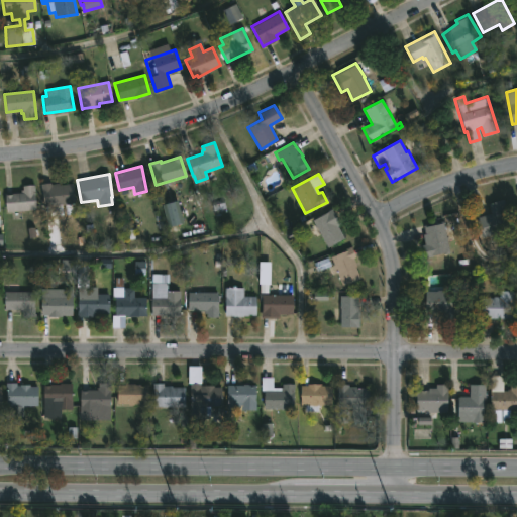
[(49,183),(50,184),(58,183),(58,185),(71,183),(74,203),(62,205),(62,211),(50,213),(49,206),(43,207),(40,184),(49,183)]
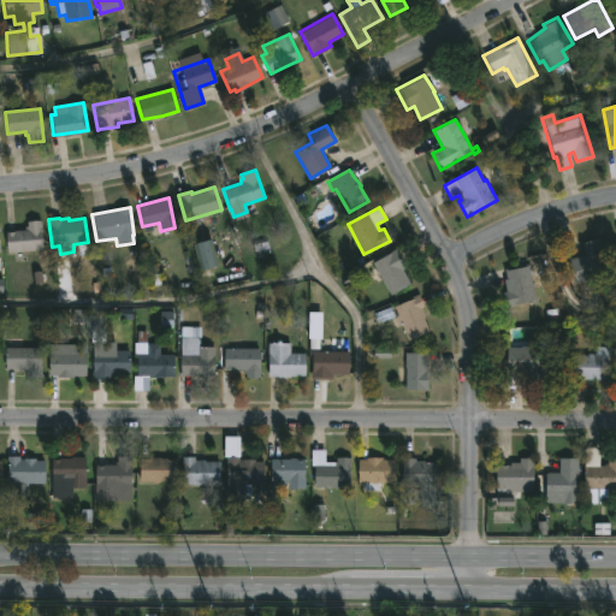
[(15,253),(6,253),(5,231),(23,230),(23,226),(27,226),(25,221),(40,220),(42,250),(15,253)]
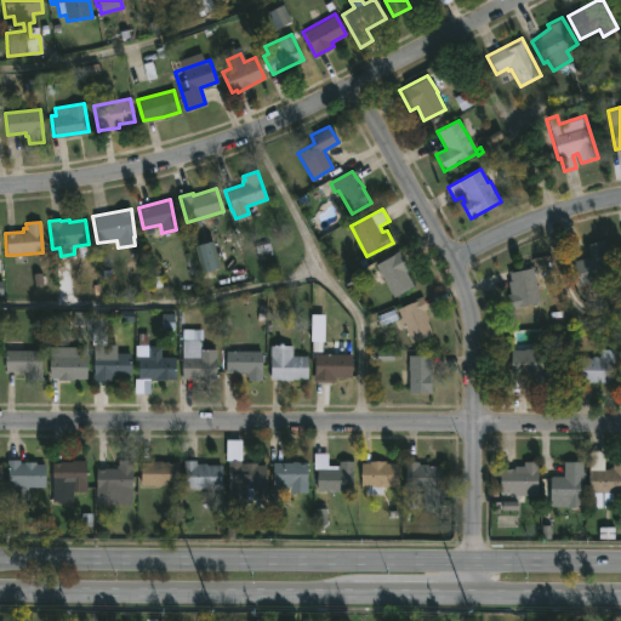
[(585,284),(579,286),(570,262),(588,257),(586,245),(604,240),(615,275),(585,284)]
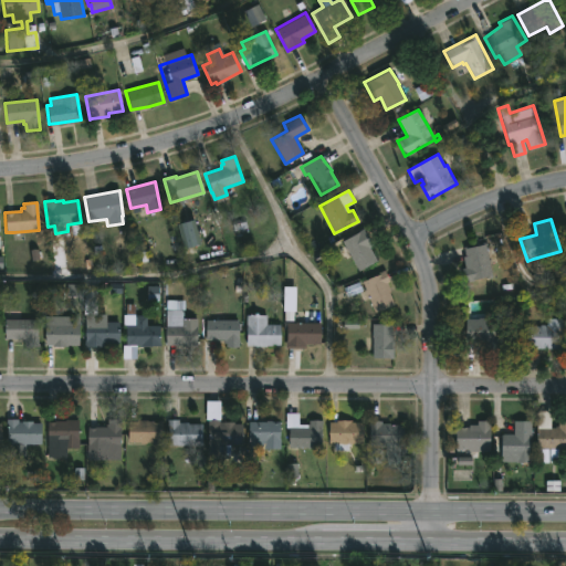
[(199,244),(182,249),(176,224),(192,220),(199,244)]
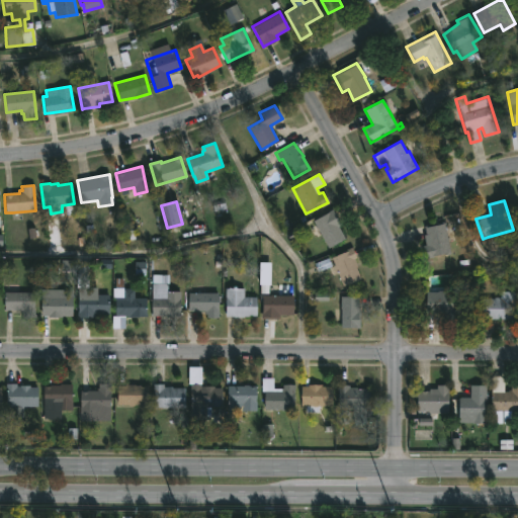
[(344,239),(328,247),(313,220),(332,209),(340,225),(337,227),(344,239)]
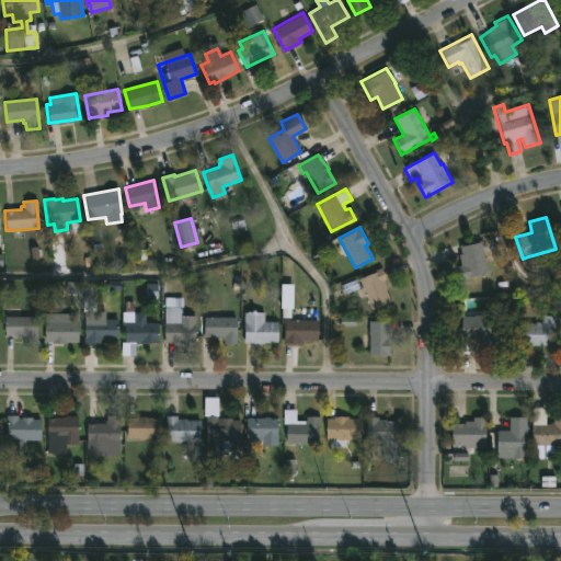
[(488,274),(459,279),(457,266),(461,265),(458,254),(461,254),(459,245),(480,240),(488,274)]
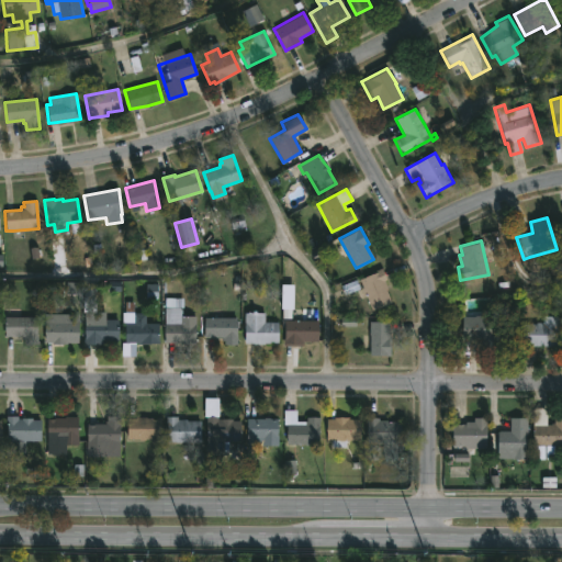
[(391,302),(372,311),(358,279),(381,268),(386,280),(383,281),(388,289),(385,290),(391,302)]
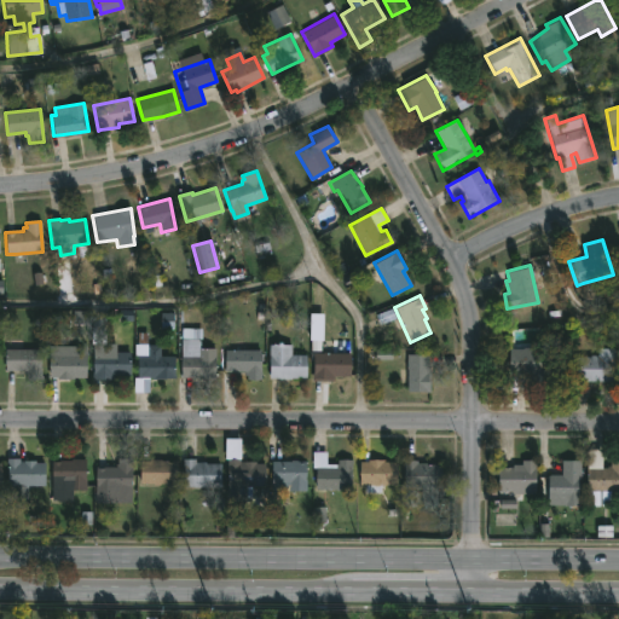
[(148,333),(146,346),(160,346),(160,356),(174,357),(174,380),(148,379),(148,393),(133,393),(134,377),(138,377),(138,357),(134,357),(134,345),(137,345),(137,333),(148,333)]
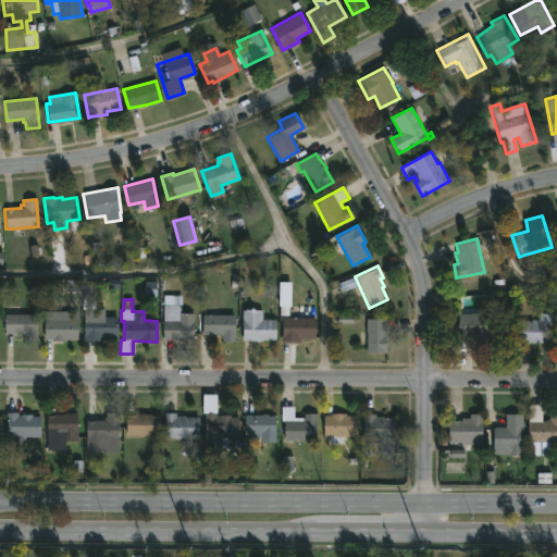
[(180,305),(180,313),(193,313),(193,341),(162,341),(163,305),(180,305)]
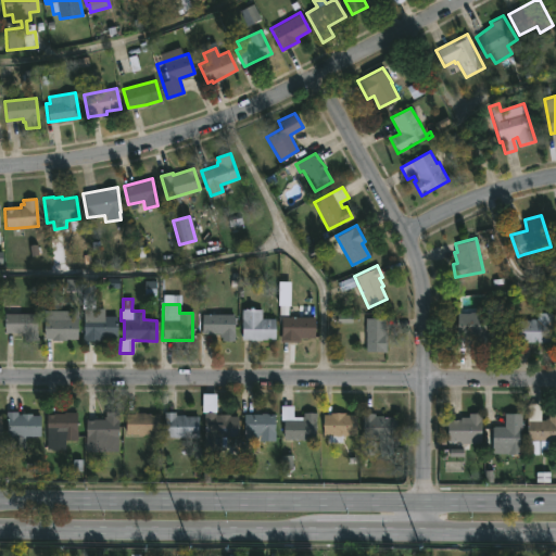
[(20,305),(20,314),(36,314),(36,341),(23,341),(23,333),(3,332),(4,305),(20,305)]
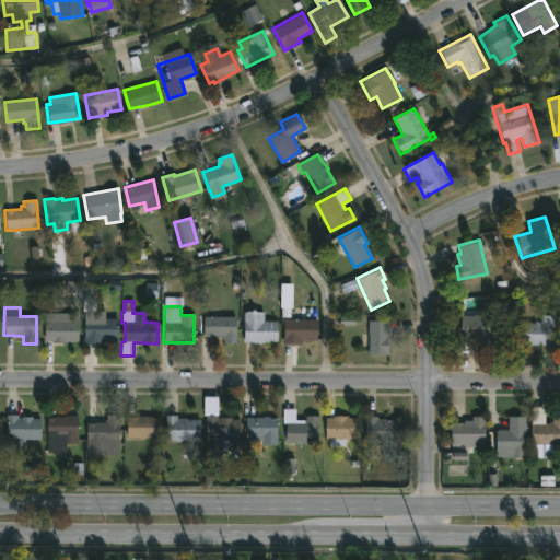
[(255,311),(264,312),(264,321),(276,322),(276,342),(243,341),(243,312),(255,311)]
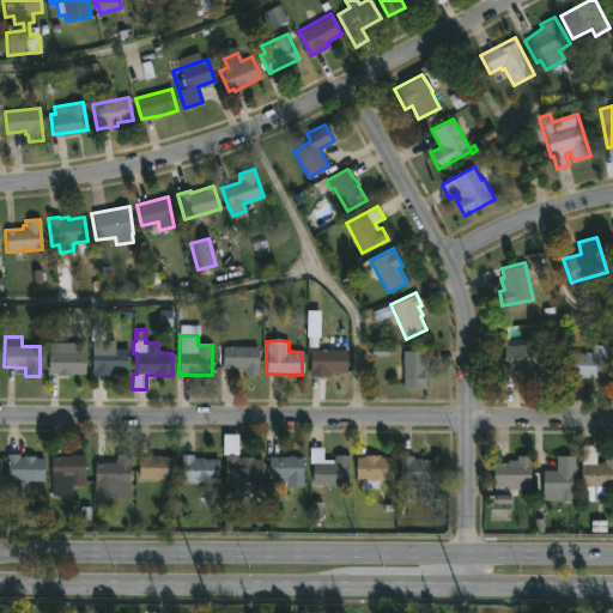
[(71,374),(71,376),(56,376),(56,374),(48,374),(49,343),(74,344),(74,351),(84,352),(84,374),(71,374)]
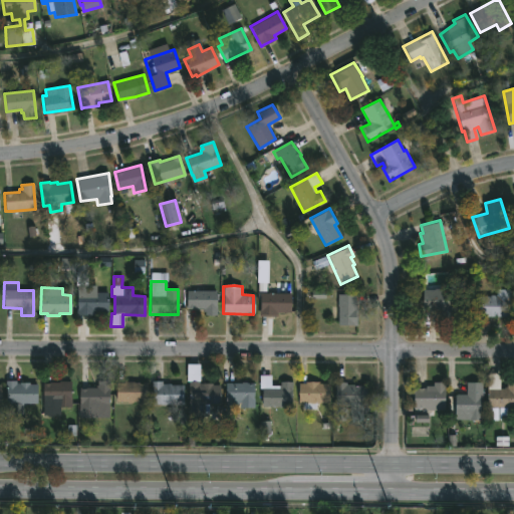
[(456,289),(464,290),(464,310),(455,310),(455,317),(441,317),(441,311),(423,311),(423,290),(456,289)]
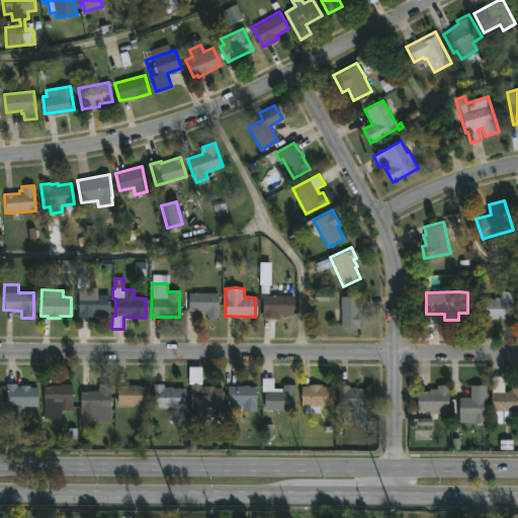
[(485,320),(482,320),(482,298),(500,297),(500,291),(513,291),(513,320),(485,320)]
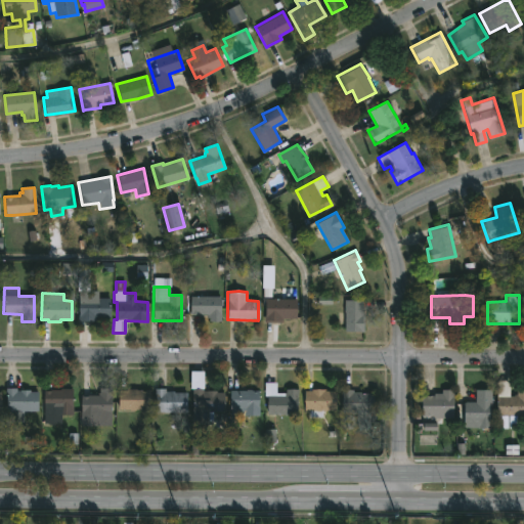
[(92,297),(110,299),(108,317),(95,317),(95,321),(77,321),(78,298),(92,297)]
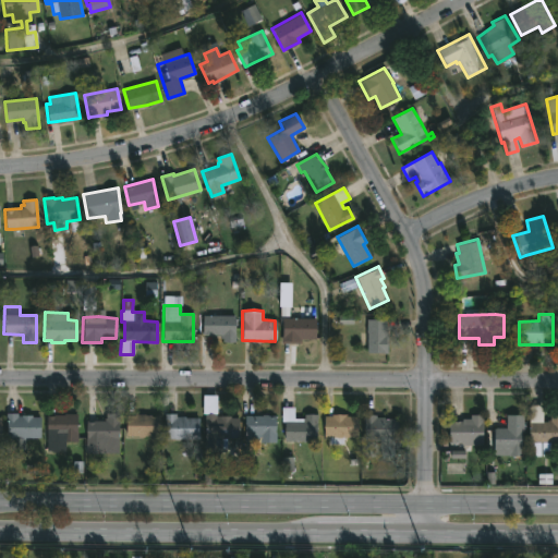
[(234,316),(234,343),(222,343),(222,338),(219,338),(219,335),(203,335),(203,316),(234,316)]
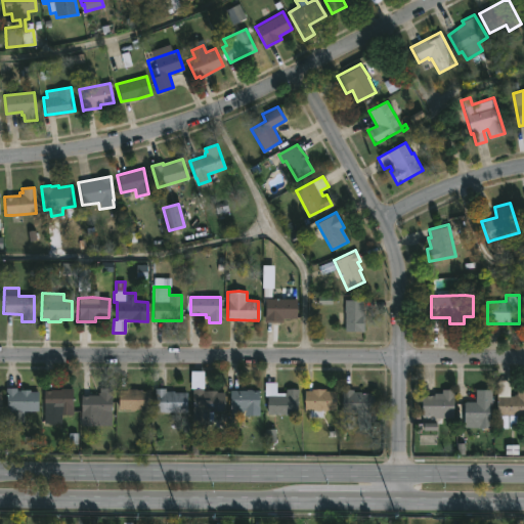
[(278,298),(278,299),(296,299),(296,318),(282,318),(282,322),(264,322),(264,299),(278,298)]
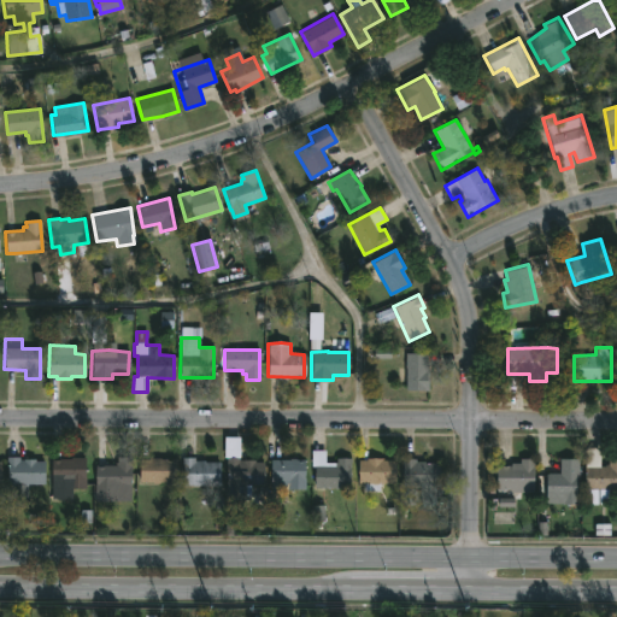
[(428,391),(406,391),(406,353),(428,353),(428,391)]
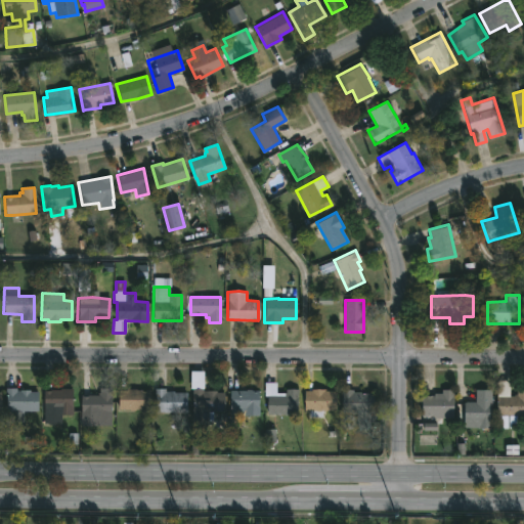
[(223,393),(223,412),(212,412),(212,422),(191,421),(192,390),(189,390),(189,372),(203,372),(203,391),(223,393)]
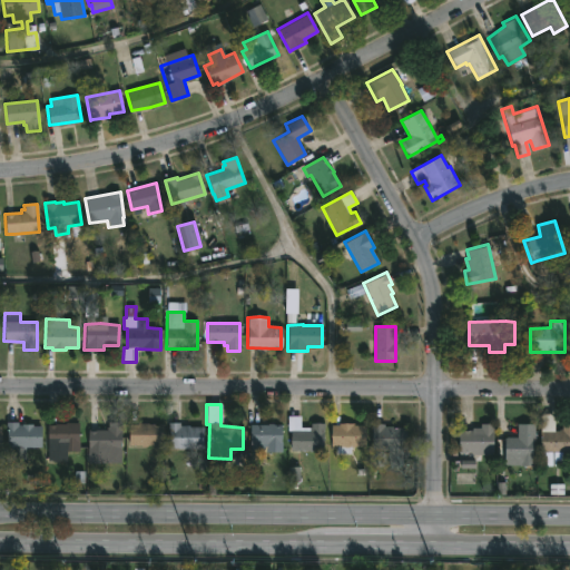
[(554,414),(554,432),(562,430),(562,424),(569,424),(569,455),(562,455),(562,467),(541,467),(540,414),(554,414)]
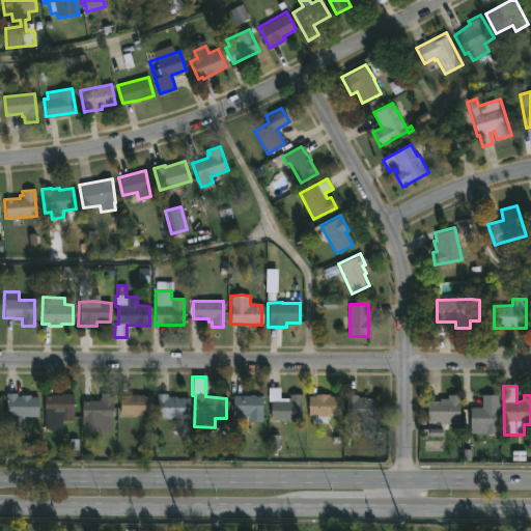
[(280,388),(280,398),(289,398),(289,394),(302,394),(301,402),(300,402),(300,420),(271,420),(271,401),(268,401),(268,388),(280,388)]
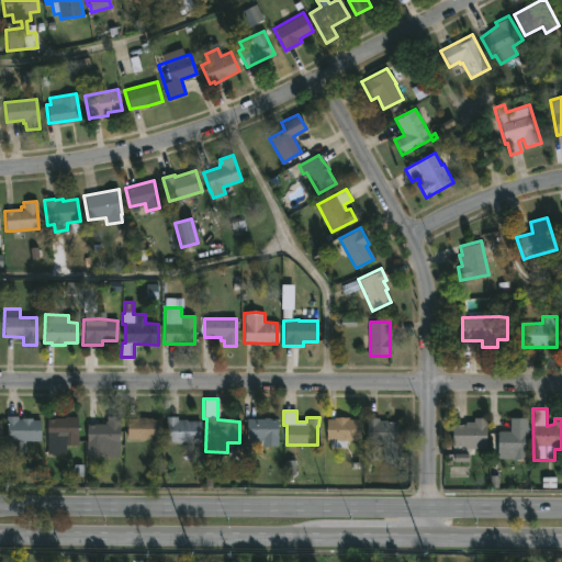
[(18,416),(18,419),(33,418),(33,420),(41,420),(41,441),(24,441),(24,453),(10,453),(10,441),(6,441),(6,416),(18,416)]
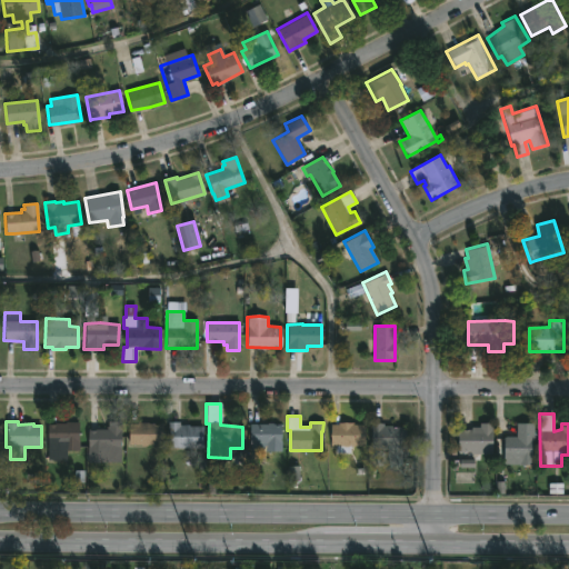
[(58,459),(58,461),(47,459),(47,422),(79,421),(79,450),(66,450),(66,459),(58,459)]
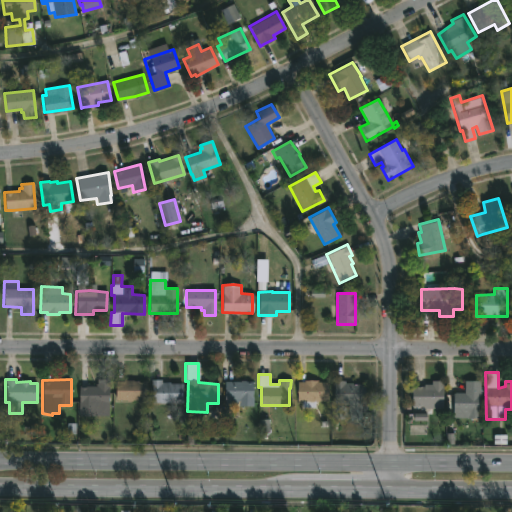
[(108,380),(107,405),(96,405),(96,416),(78,416),(79,386),(95,387),(95,384),(97,384),(97,379),(108,380)]
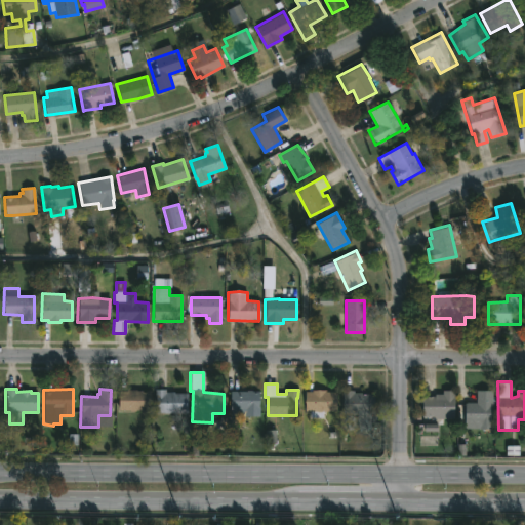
[(136,390),(150,391),(150,410),(118,411),(118,391),(136,390)]
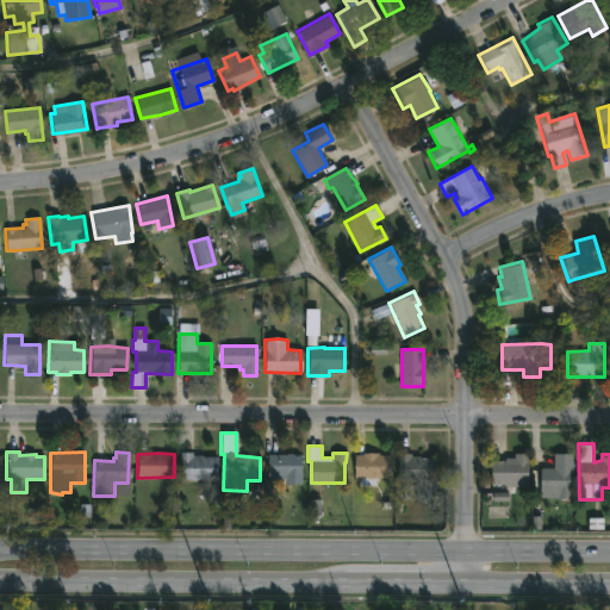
[(192,453),(192,455),(217,458),(217,480),(180,480),(180,453),(192,453)]
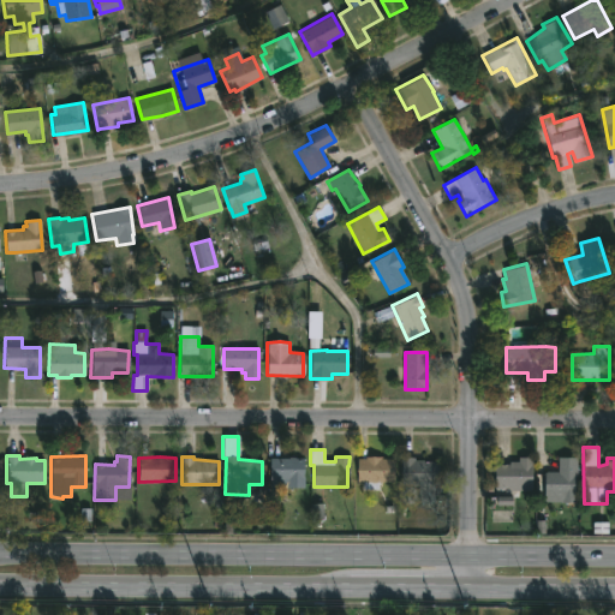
[(381,457),(381,459),(393,459),(392,482),(378,482),(378,490),(363,490),(363,482),(357,482),(357,459),(364,459),(365,457),(381,457)]
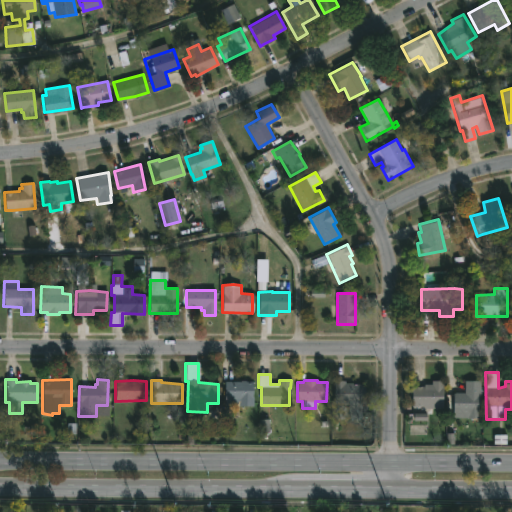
[(245,381),(252,382),(253,407),(225,407),(224,382),(245,381)]
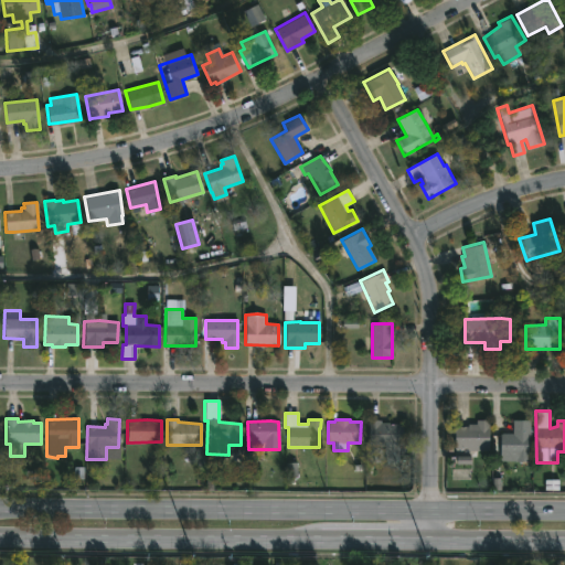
[(381,420),(381,423),(404,425),(404,445),(369,445),(369,420),(381,420)]
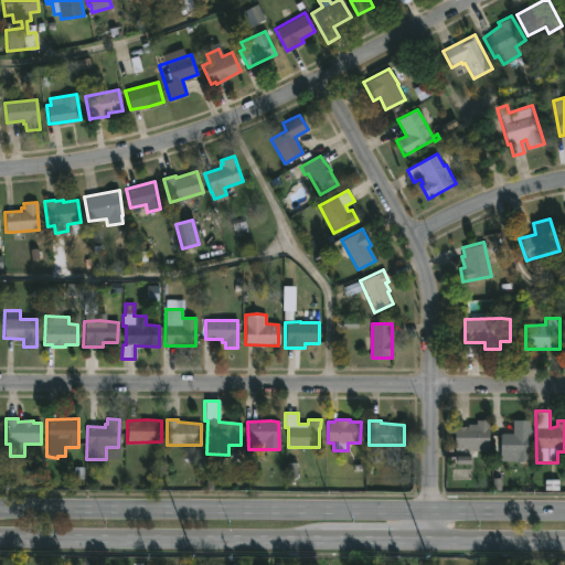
[(489,420),(488,449),(483,449),(483,451),(455,449),(455,427),(468,427),(468,424),(477,425),(477,420),(489,420)]
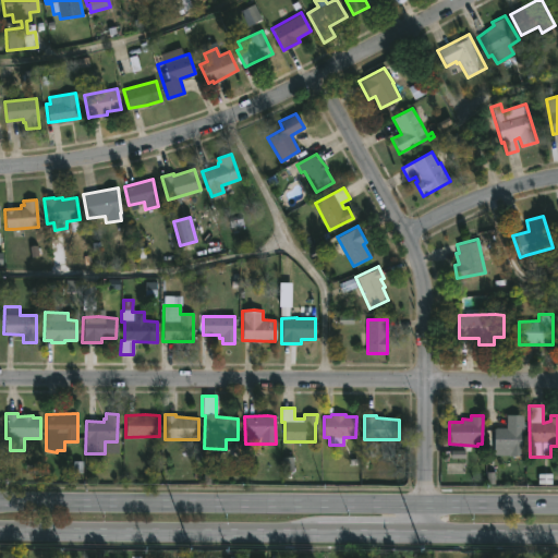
[(523,415),(523,457),(508,457),(508,450),(493,450),(493,428),(506,428),(506,415),(523,415)]
